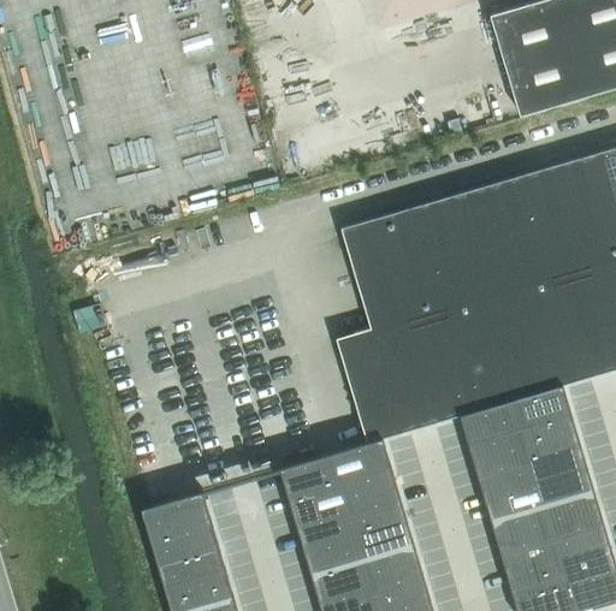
[(615,0),(549,0),(490,18),(520,118),(615,89),(615,0)]
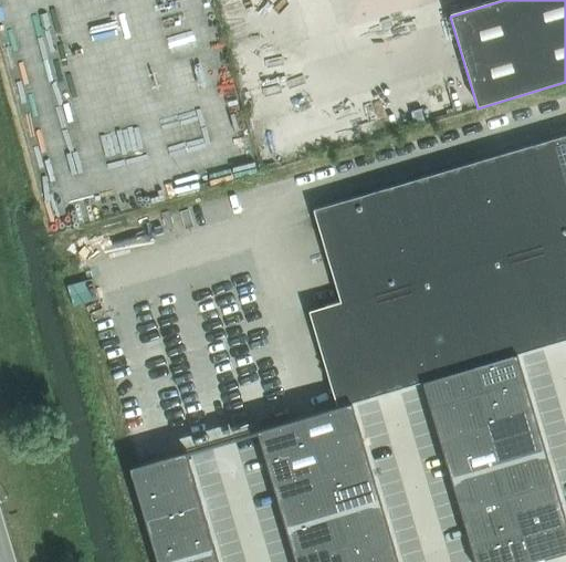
[(339,303),(308,313),(336,407),(369,397),(565,340),(565,136),(313,211),(339,303)]
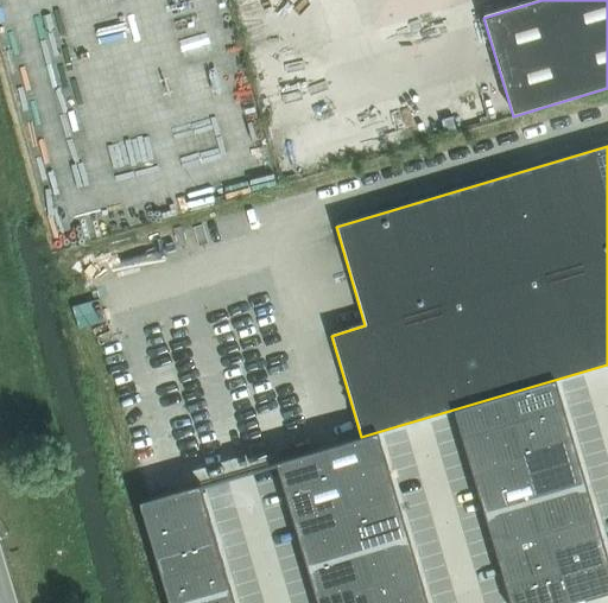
[(555,382),(504,398),(513,427),(564,412),(556,387),(555,382)]
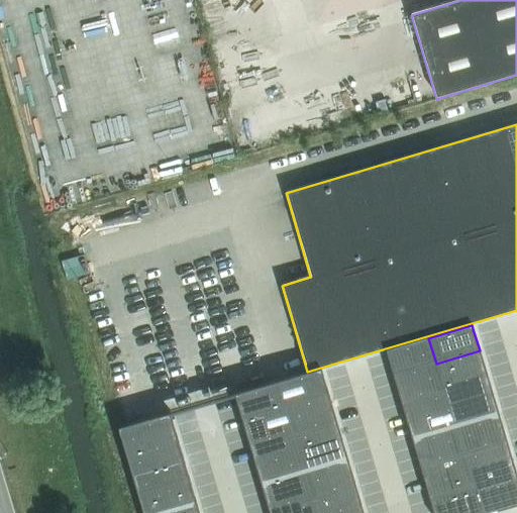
[(428,338),(386,350),(387,354),(393,376),(436,364),(428,338)]
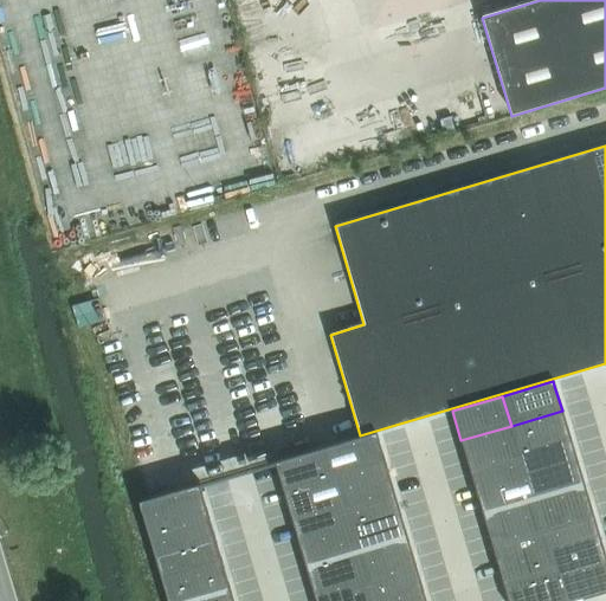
[(562,411),(511,426),(519,451),(569,435),(562,411)]
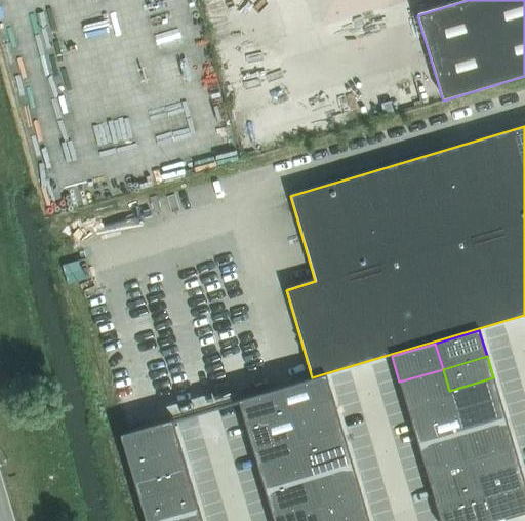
[(443,369),(399,382),(405,404),(449,391),(443,369)]
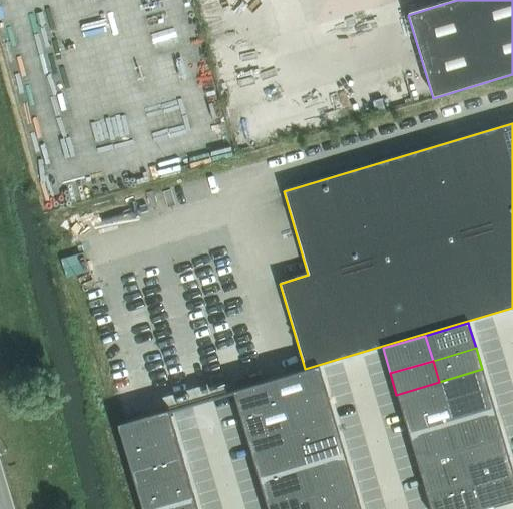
[(306,371),(276,380),(283,405),(326,392),(320,371),(319,367),(306,371)]
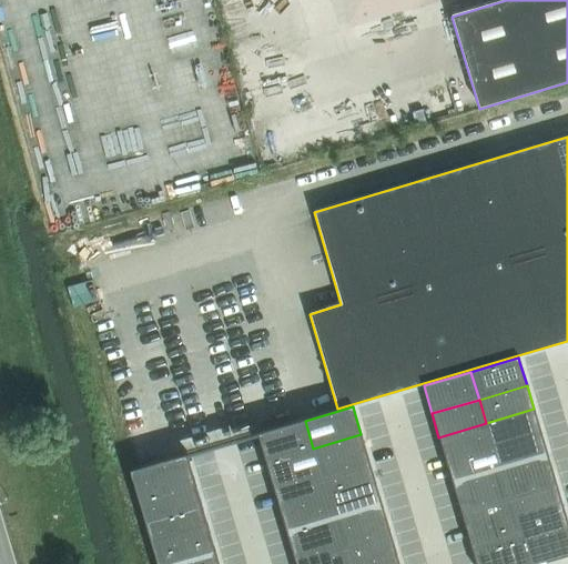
[(534,409),(486,423),(493,446),(540,433),(534,409)]
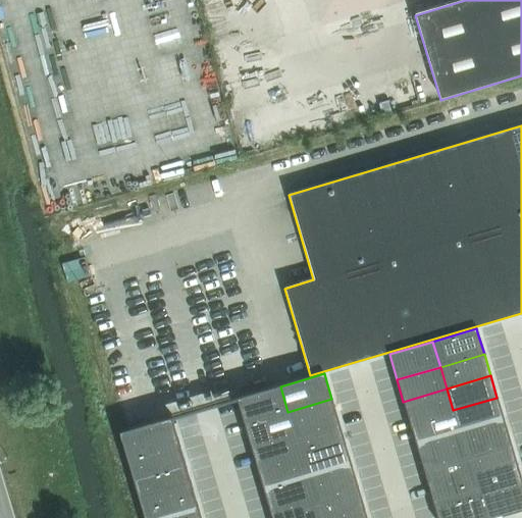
[(280,386),(237,399),(238,402),(245,425),(288,412),(280,386)]
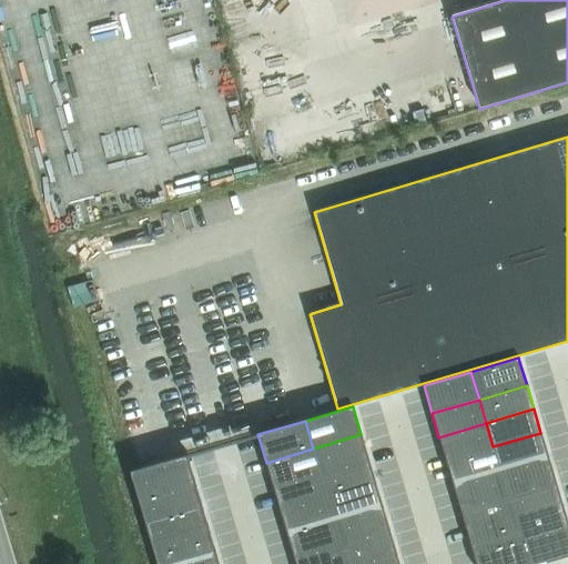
[(486,423),(438,437),(446,461),(493,446),(486,423)]
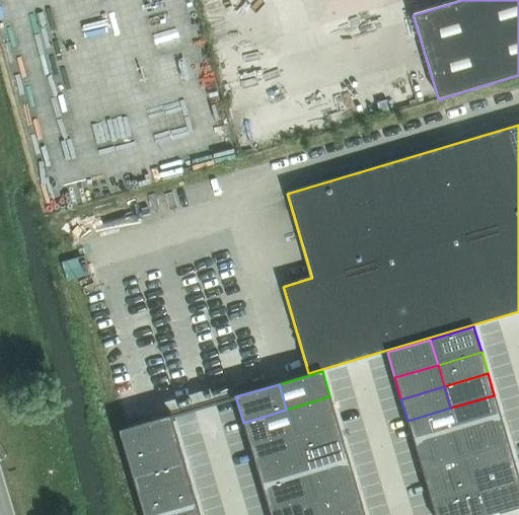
[(494,395),(450,408),(457,429),(500,417),(494,395)]
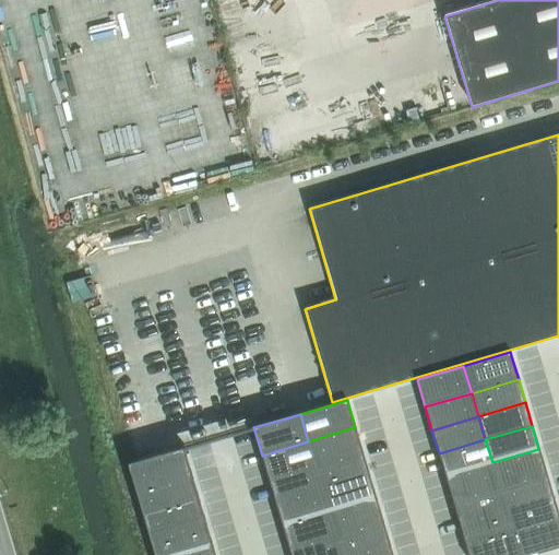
[(355,427),(308,441),(316,464),(361,450),(355,427)]
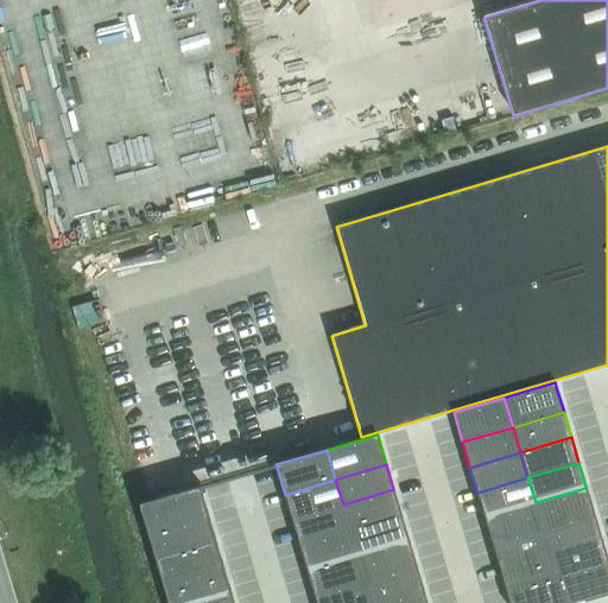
[(527,477),(477,493),(485,518),(536,502),(527,477)]
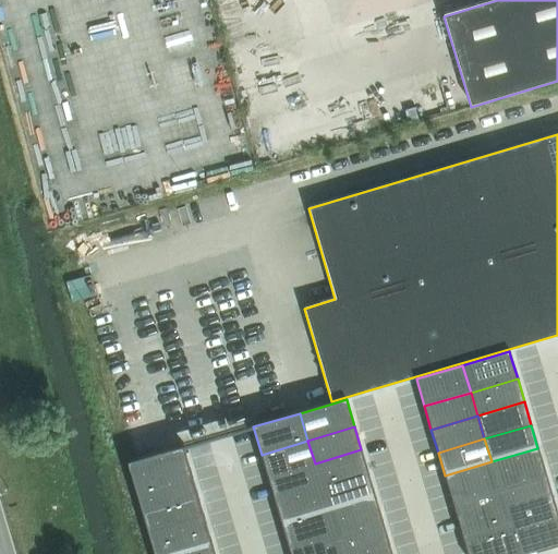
[(307,441),(262,455),(268,478),(315,464),(307,441)]
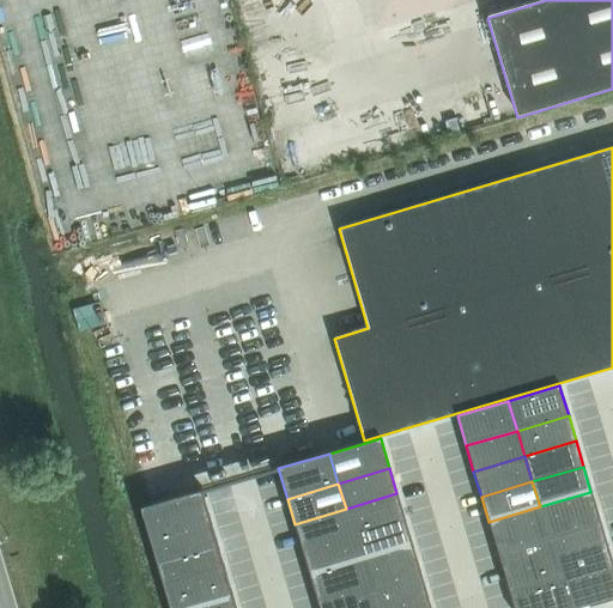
[(201,491),(140,509),(150,539),(210,521),(202,494),(201,491)]
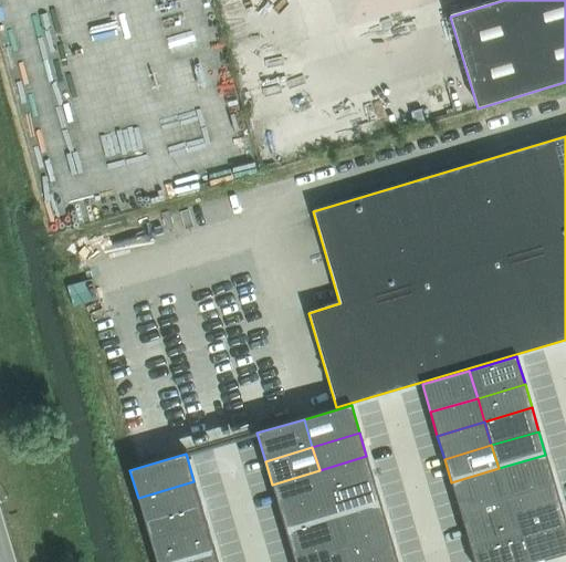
[(545,455),(499,468),(505,492),(553,478),(545,455)]
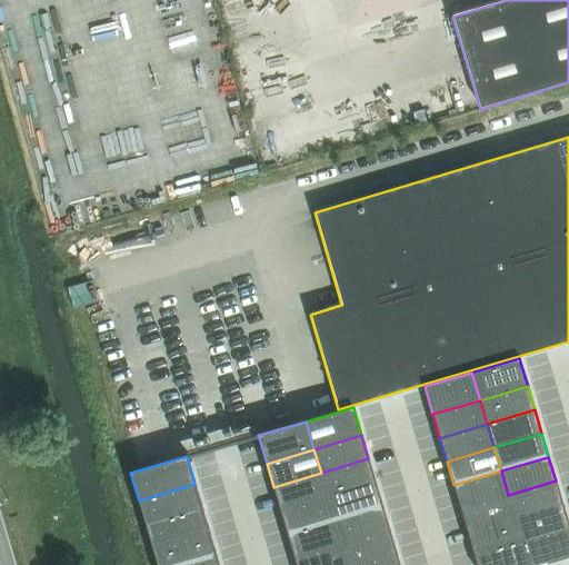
[(368,458),(321,473),(328,496),(376,483),(368,458)]
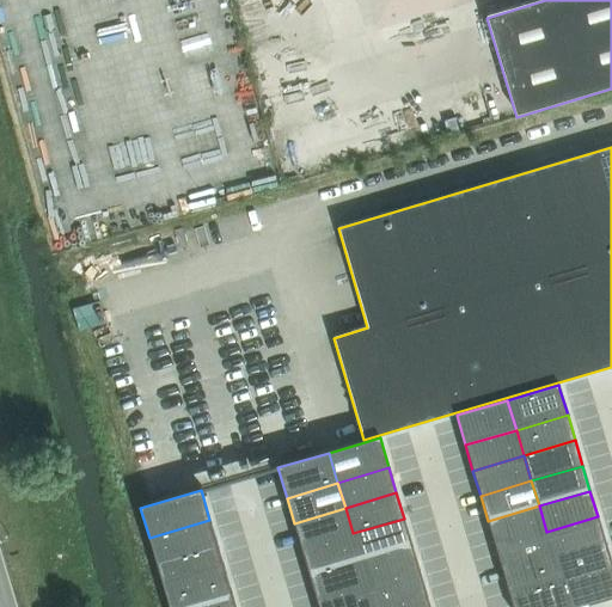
[(539,506),(488,521),(495,546),(546,532),(539,506)]
